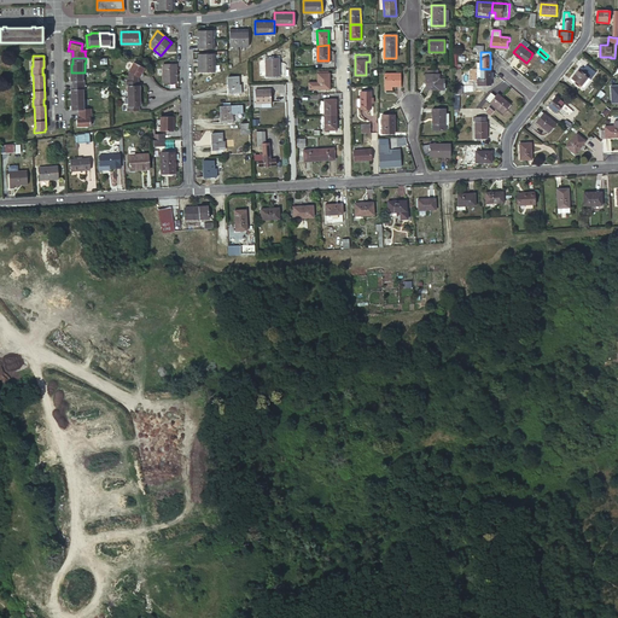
[(264,58),(266,77),(279,76),(279,58),(264,58)]
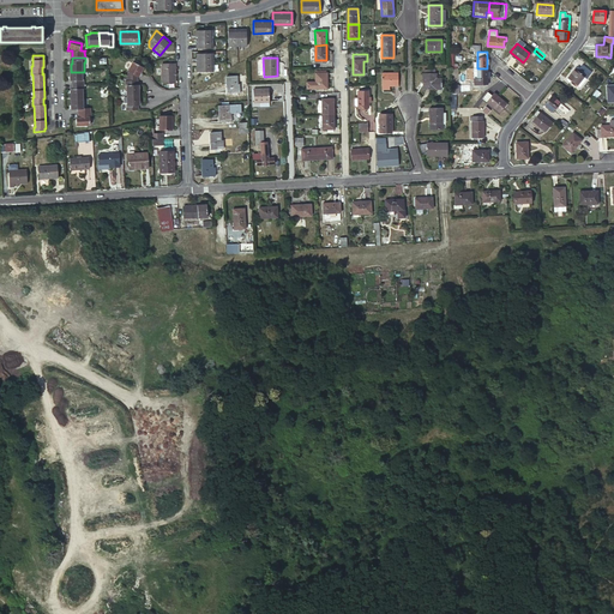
[(127,74),(127,80),(137,80),(137,76),(138,77),(143,67),(132,62),(127,71),(128,72),(127,74)]
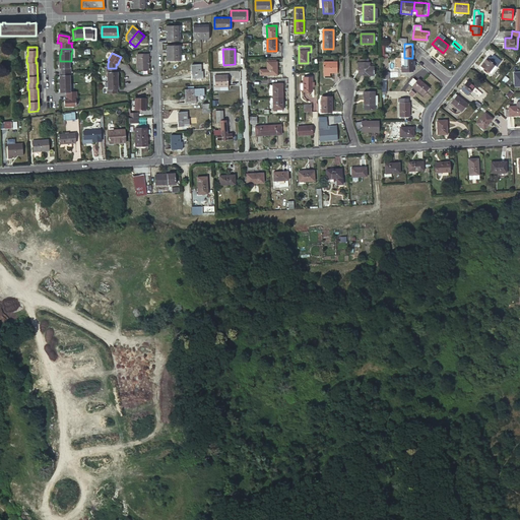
[(136,54),(137,70),(147,69),(146,53),(136,54)]
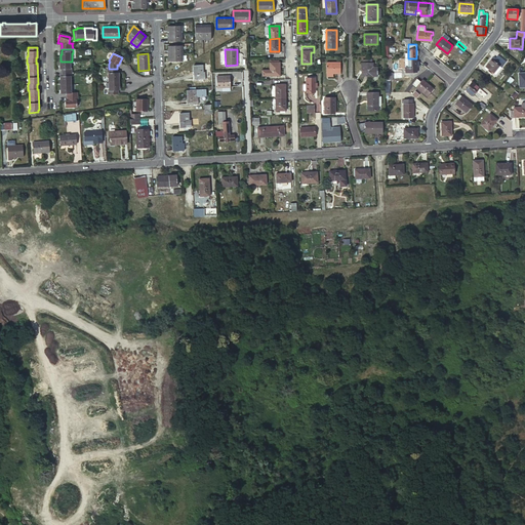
[(493,56),(486,67),(493,73),(499,65),(500,66),(506,61),(498,54),(495,58),(493,56)]
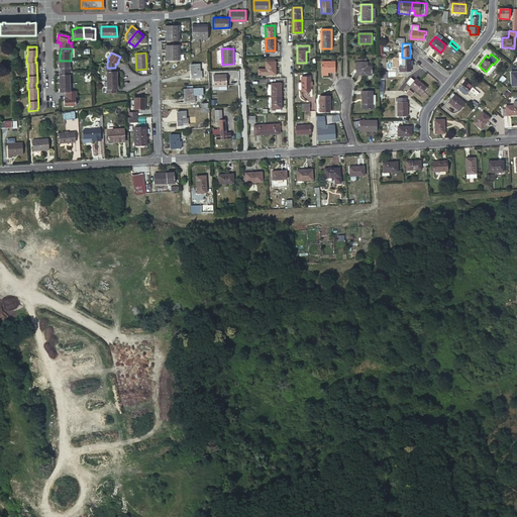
[(410,58),(402,58),(399,58),(399,71),(410,71),(410,58)]
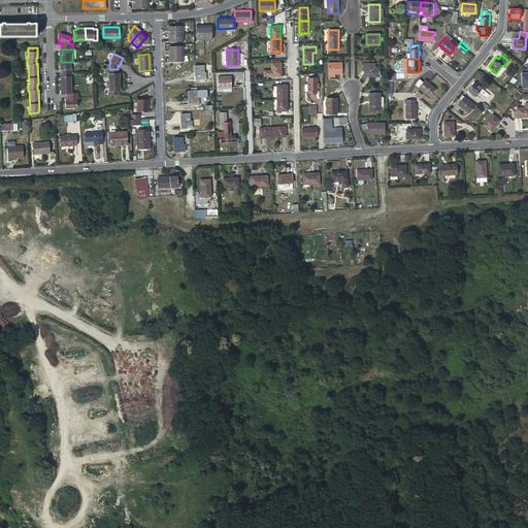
[(72,62),(61,62),(61,70),(62,70),(63,73),(73,73),(73,69),(72,69),(72,62)]
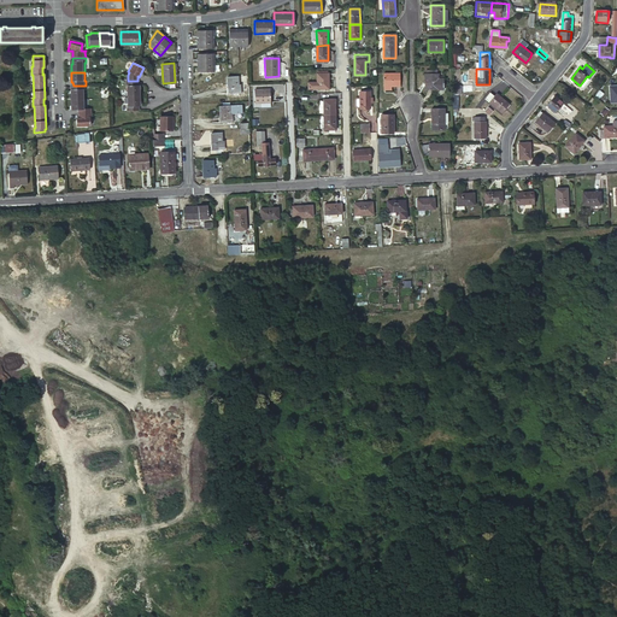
[(328,72),(317,72),(317,82),(309,82),(309,88),(317,88),(328,88),(328,72)]
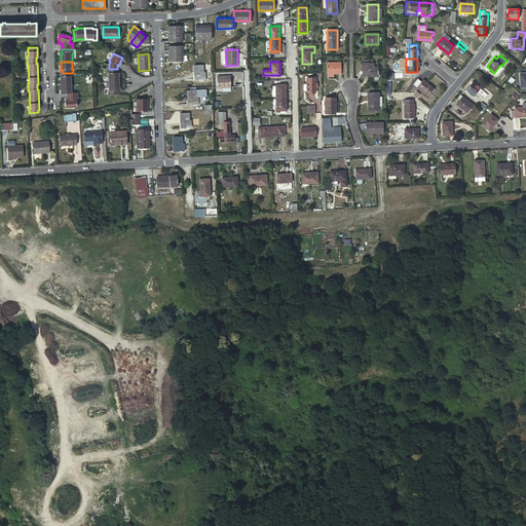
[(328,63),(328,74),(332,74),(341,74),(341,63),(328,63)]
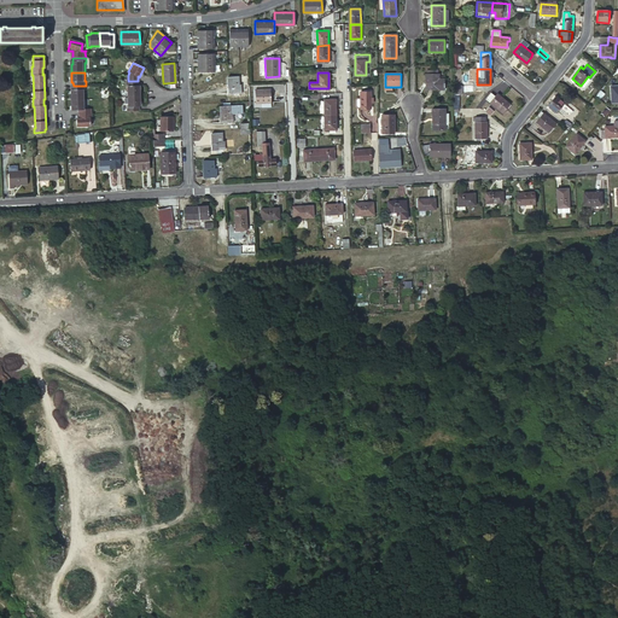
[(426,74),(426,91),(438,91),(438,85),(444,85),(444,74),(426,74)]
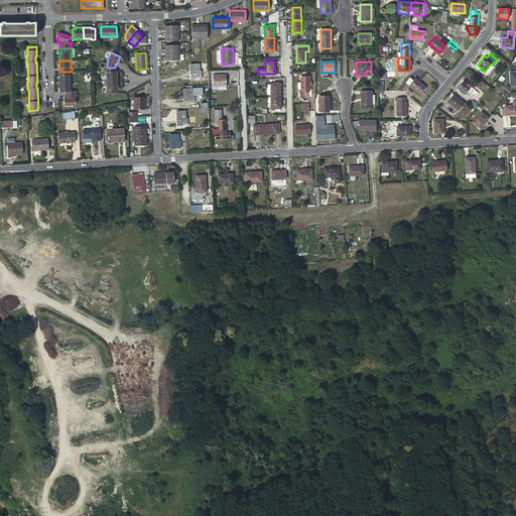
[(189,65),(190,78),(202,78),(201,71),(200,71),(199,63),(189,65)]
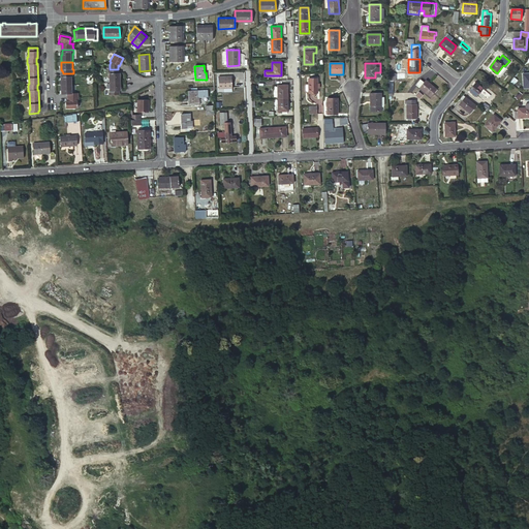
[(118,73),(118,69),(110,69),(107,69),(107,73),(109,73),(109,83),(119,83),(119,73),(118,73)]
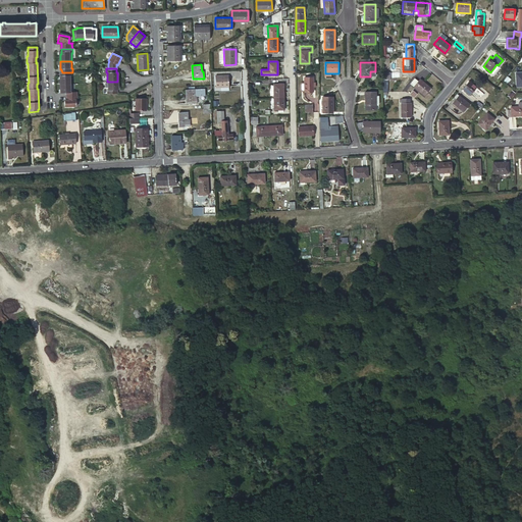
[(61,76),(61,85),(71,85),(71,76),(72,76),(72,72),(62,72),(62,76),(61,76)]
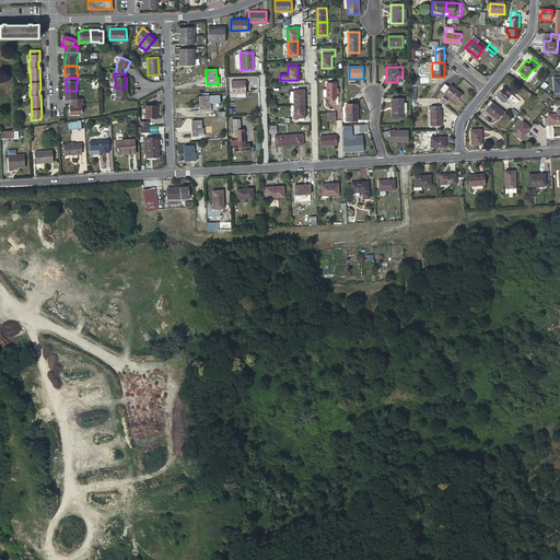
[(231,81),(231,93),(245,93),(245,81),(231,81)]
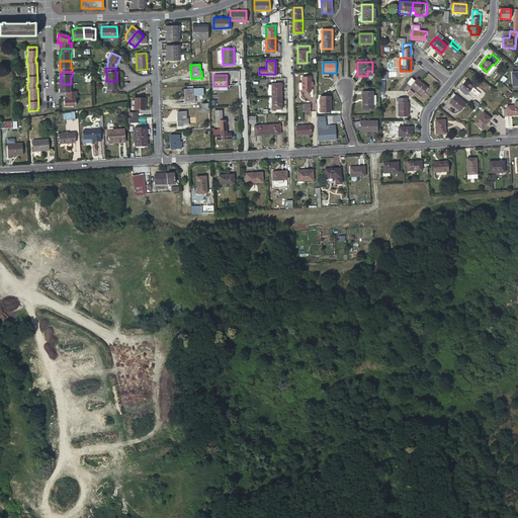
[(301,77),(301,90),(311,90),(311,77),(301,77)]
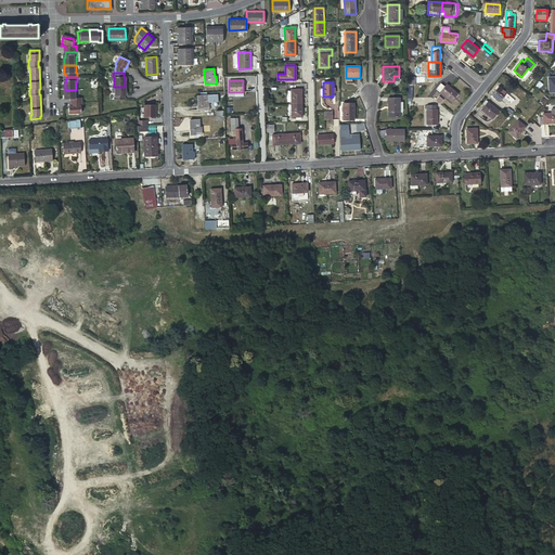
[(440,84),(436,89),(451,102),(457,93),(447,85),(446,88),(440,84)]
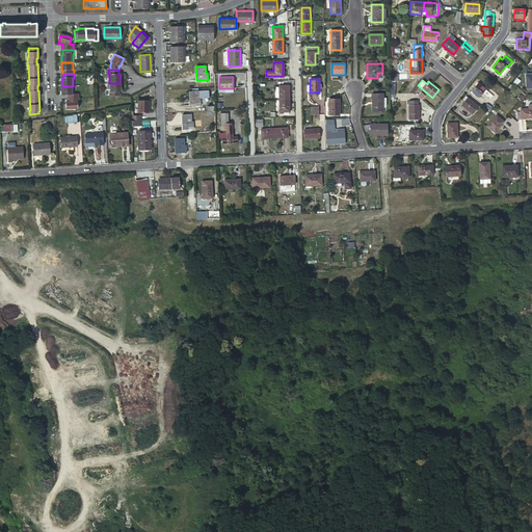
[(120,83),(109,83),(109,91),(108,91),(108,96),(118,96),(118,91),(120,91),(120,83)]
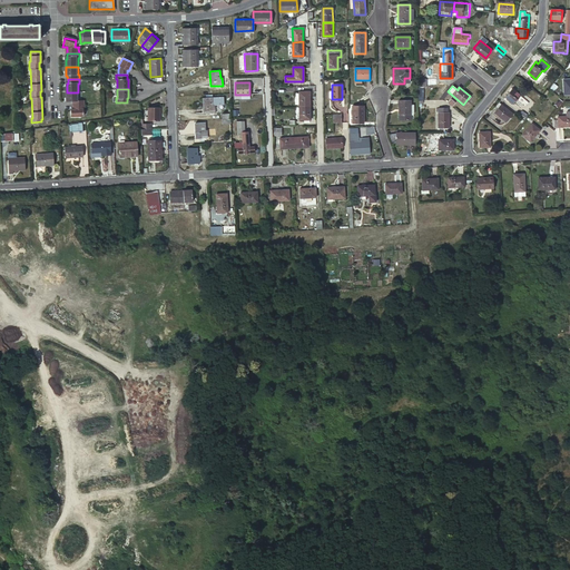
[(512,89),(505,97),(513,102),(520,95),(512,89)]
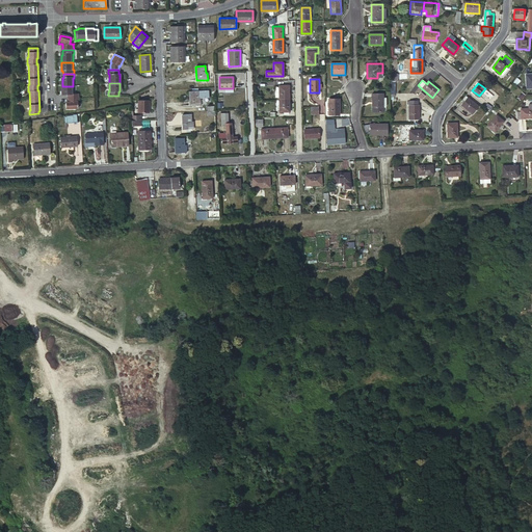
[(280,85),(280,98),(289,98),(289,85),(280,85)]
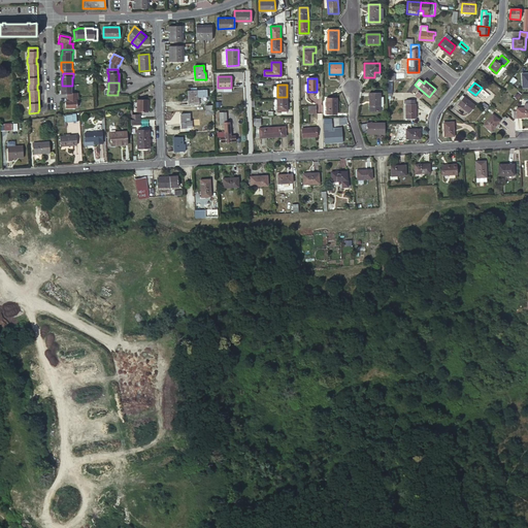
[(72,86),(62,86),(62,94),(68,94),(68,98),(79,97),(78,93),(72,93),(72,86)]
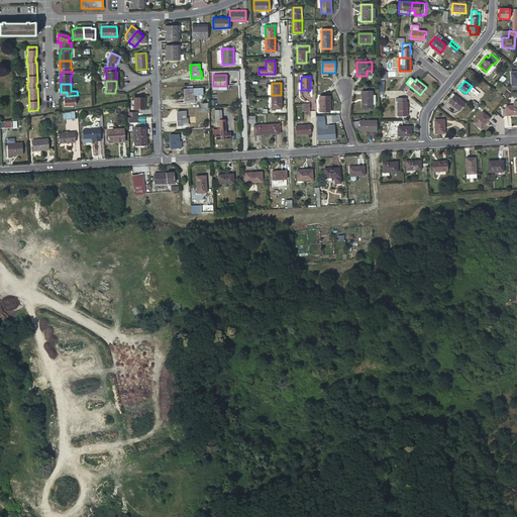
[(184,89),(184,103),(195,102),(194,95),(193,95),(193,88),(184,89)]
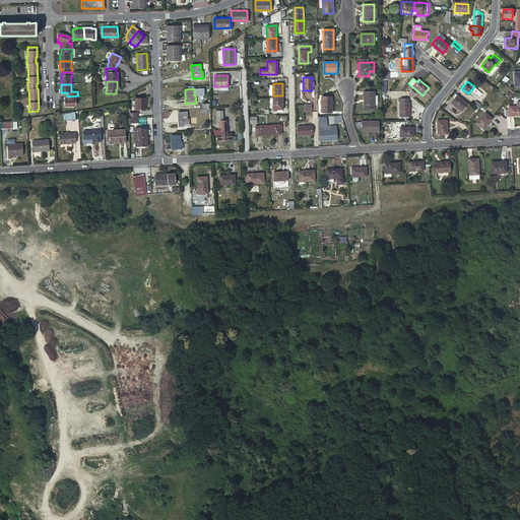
[(412,96),(416,91),(412,88),(408,92),(412,96)]
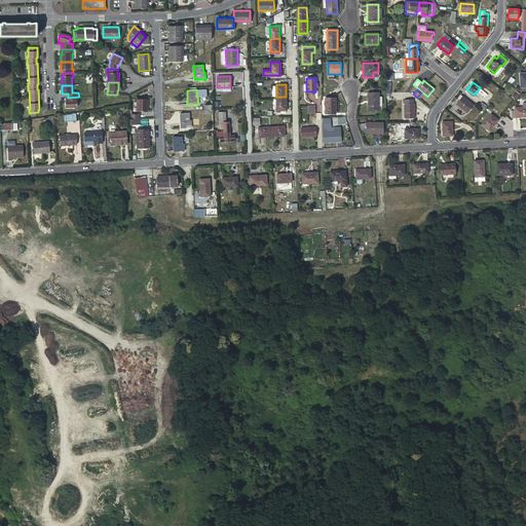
[(368,92),(369,110),(379,110),(379,106),(379,97),(379,92),(368,92)]
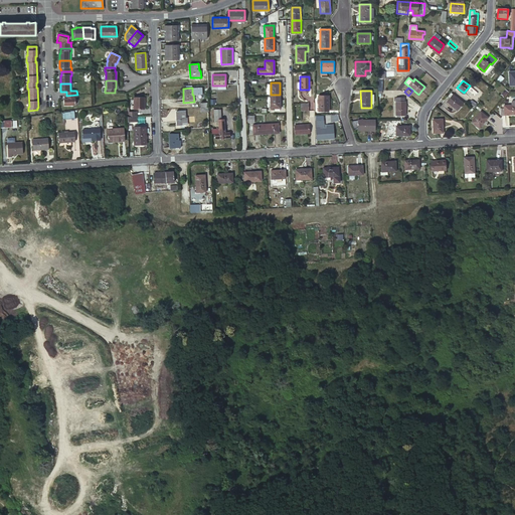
[(463,103),(451,93),(448,97),(450,98),(447,102),(457,110),(463,103)]
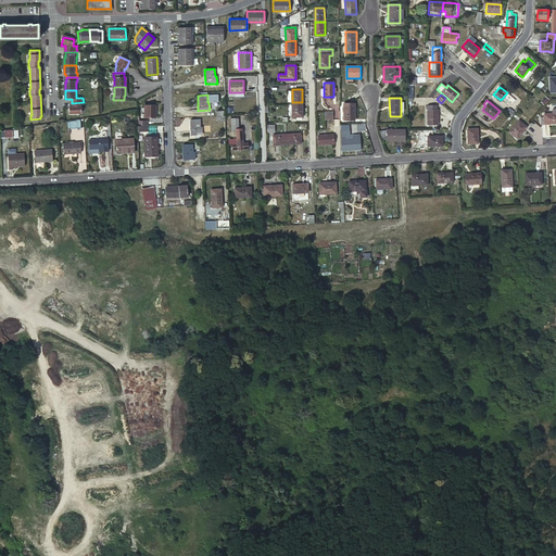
[(84,102),(72,103),(72,106),(71,106),(71,114),(83,114),(83,106),(84,106),(84,102)]
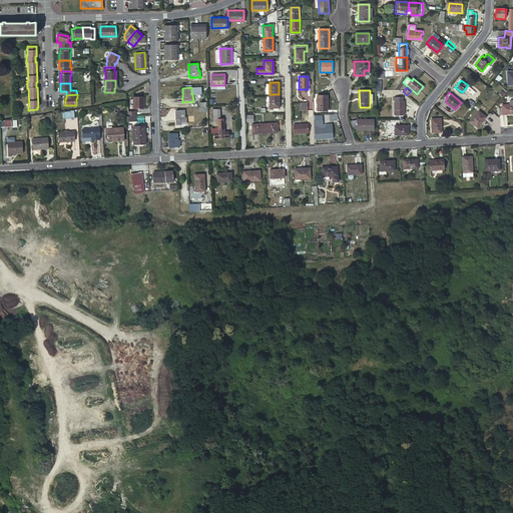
[(270,94),(271,107),(280,107),(279,94),(270,94)]
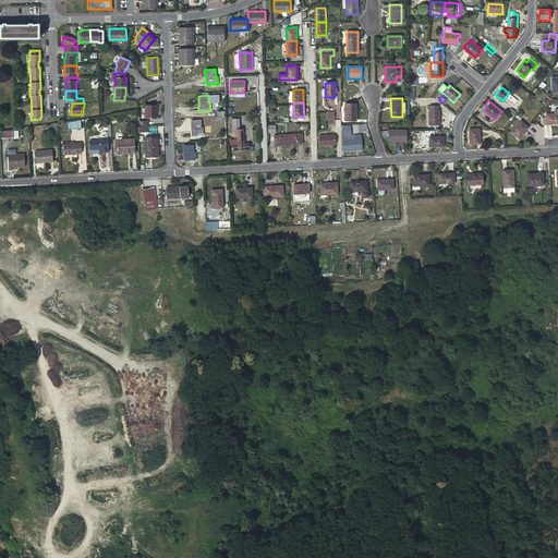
[(344,104),(344,120),(355,120),(355,104),(344,104)]
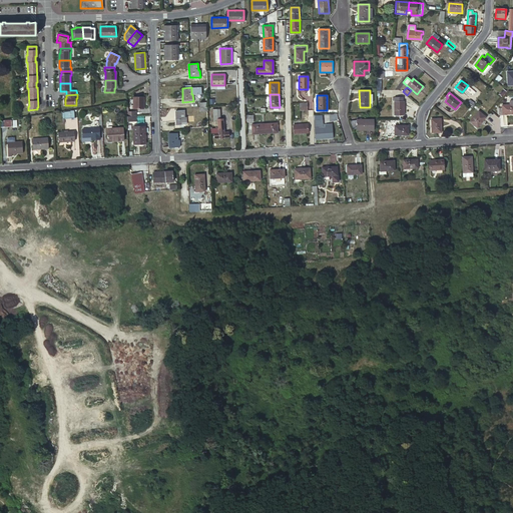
[(133,96),(133,108),(143,108),(143,96),(133,96)]
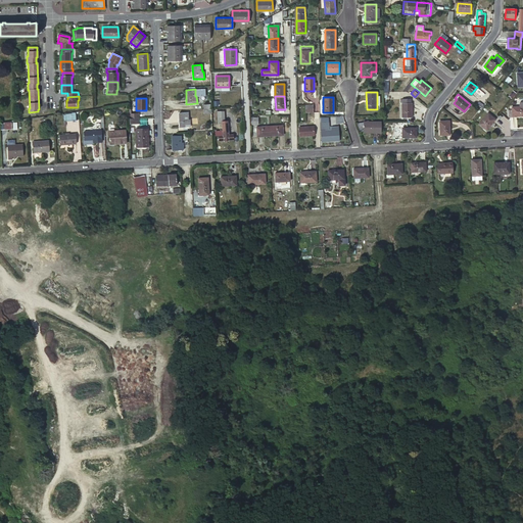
[(509,116),(522,115),(522,102),(520,102),(520,106),(512,107),(512,109),(509,110),(509,116)]
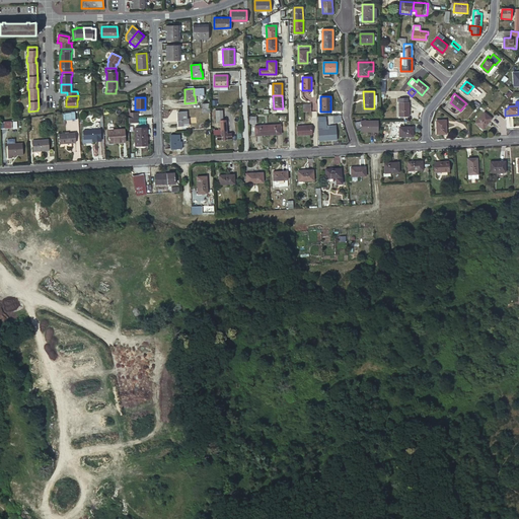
[(398,102),(399,117),(409,117),(409,102),(406,102),(398,102)]
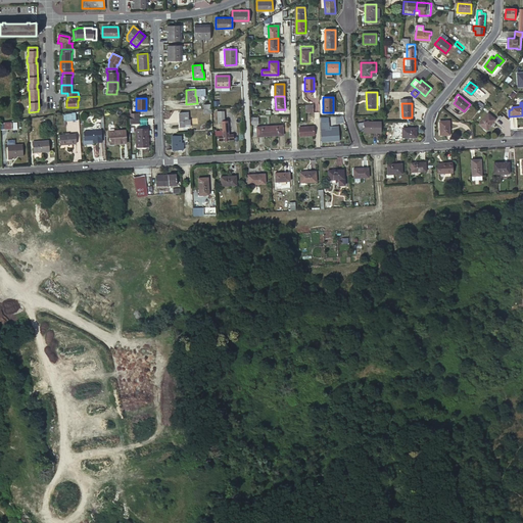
[(224,111),(217,112),(217,125),(221,125),(222,132),(216,132),(216,133),(215,133),(215,136),(218,136),(218,141),(222,141),(222,142),(223,143),(227,143),(228,142),(228,141),(232,141),(232,135),(227,136),(227,122),(224,122),(224,111)]
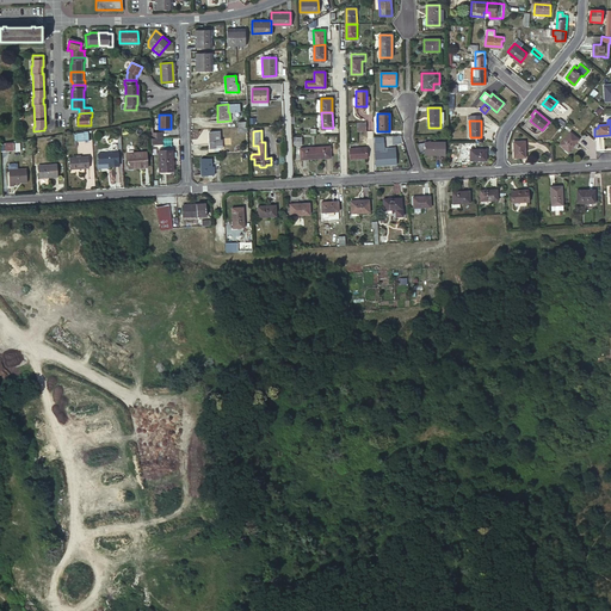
[(208,133),(209,149),(221,148),(221,140),(218,140),(218,131),(208,133)]
